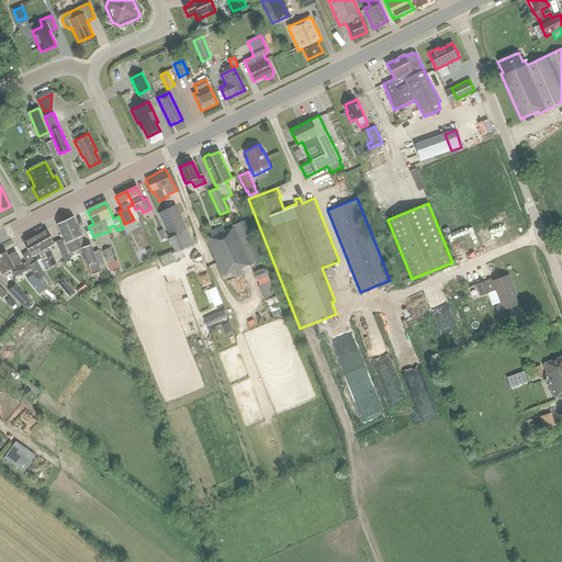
[(173,251),(193,243),(187,229),(184,231),(172,205),(158,213),(170,238),(168,239),(173,251)]
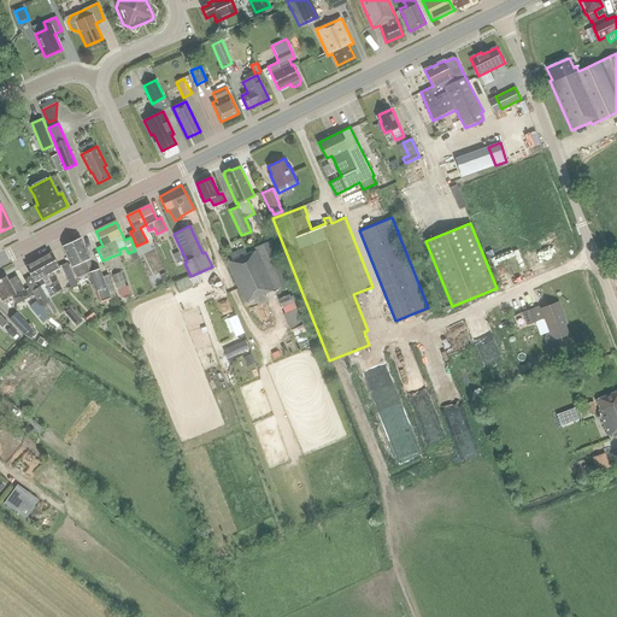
[(78,238),(63,245),(78,276),(80,278),(84,276),(84,274),(86,272),(81,262),(89,258),(78,238)]
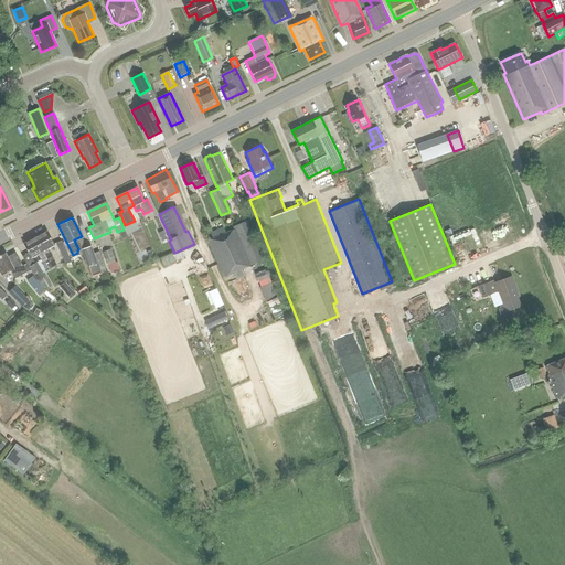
[(265,259),(254,234),(247,221),(234,226),(236,230),(209,242),(224,277),(234,273),(236,279),(245,275),(242,269),(265,259)]
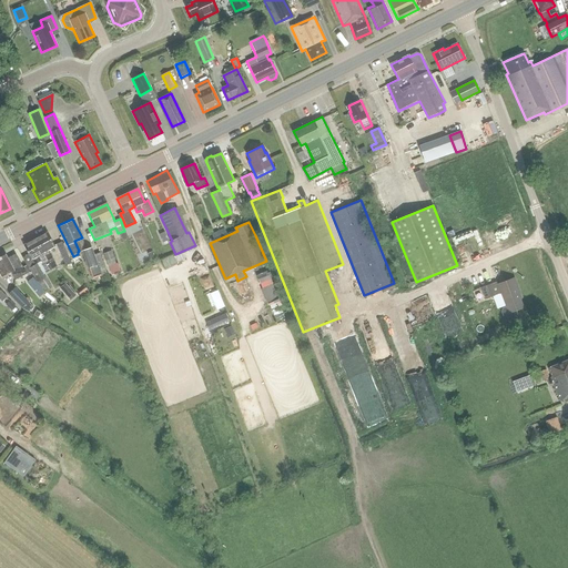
[(168,240),(163,230),(158,232),(163,243),(168,240)]
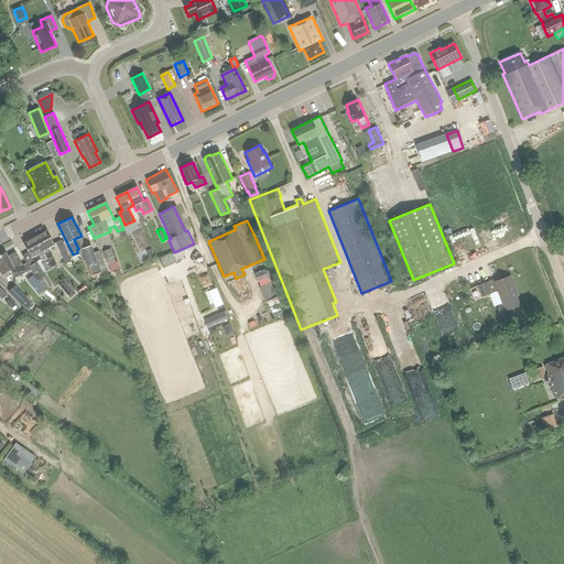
[(53,264),(56,263),(47,248),(53,245),(46,229),(35,235),(53,264)]
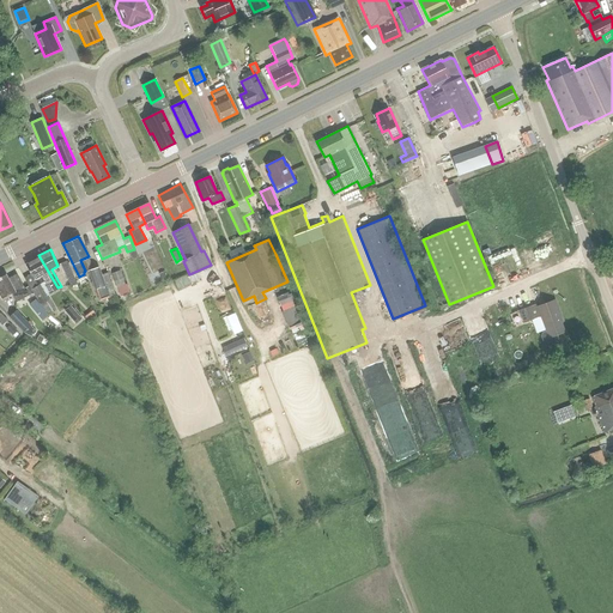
[(31,290),(41,304),(49,314),(55,309),(47,293),(58,287),(38,255),(25,262),(32,274),(25,279),(31,290)]
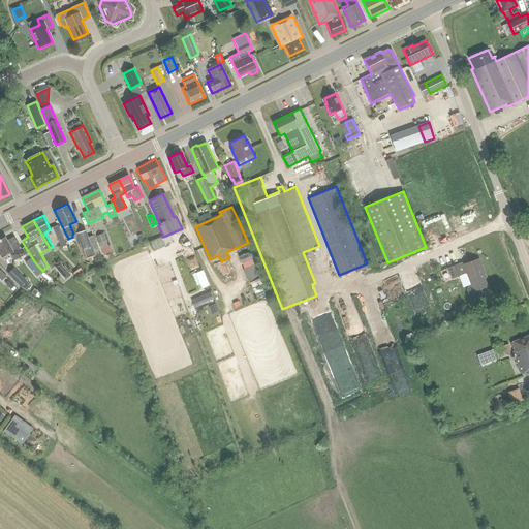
[(52,227),(58,241),(61,247),(66,245),(57,225),(52,227)]
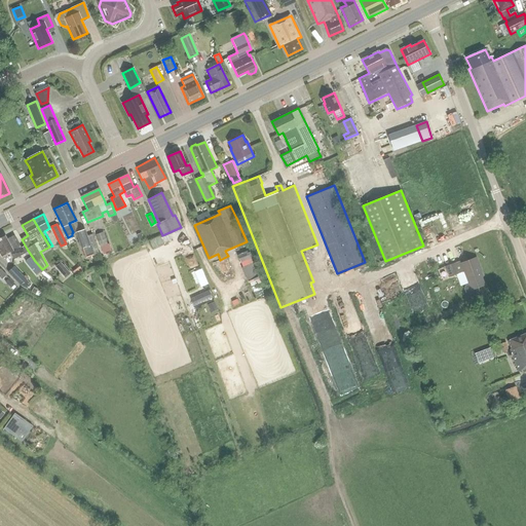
[(76,232),(81,249),(90,246),(96,260),(101,259),(92,234),(87,236),(85,229),(76,232)]
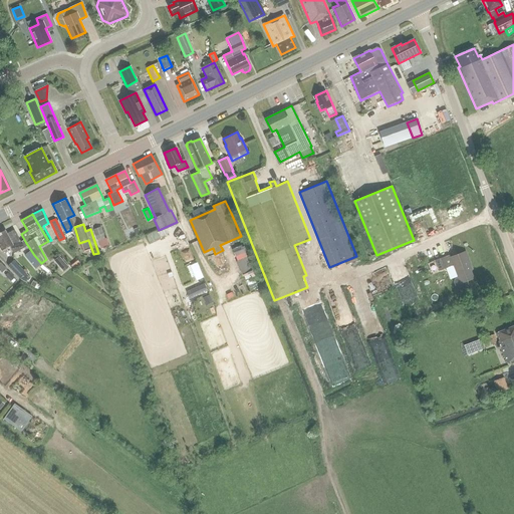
[(100,226),(93,229),(97,241),(104,239),(100,226)]
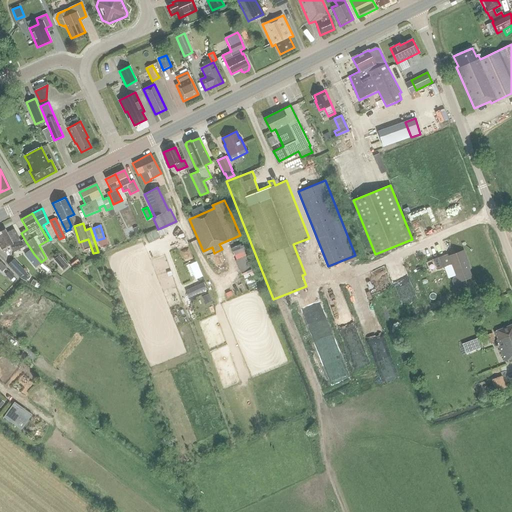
[(12,251),(23,246),(13,228),(7,232),(5,229),(0,231),(0,246),(1,248),(8,244),(12,251)]
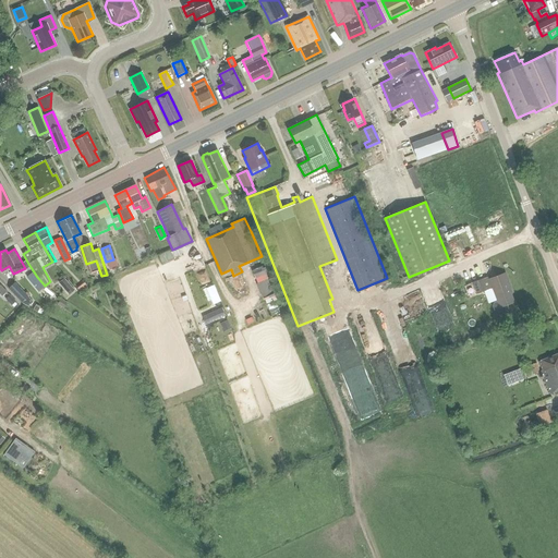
[(278,295),(269,265),(258,268),(267,299),(278,295)]
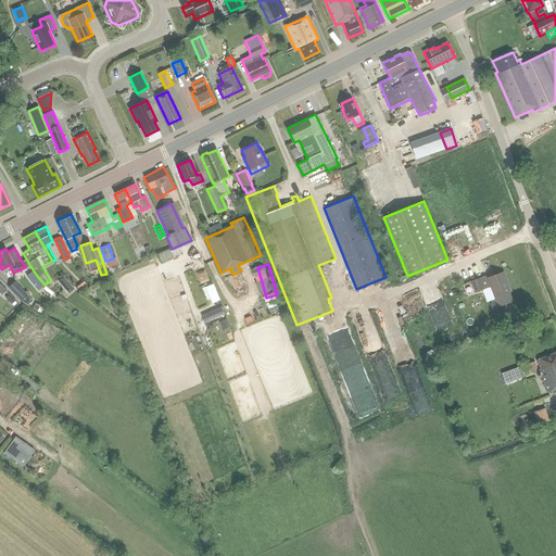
[(490,288),(495,301),(492,302),(491,305),(493,313),(496,314),(504,311),(505,308),(504,305),(512,302),(507,289),(509,288),(503,273),(487,279),(485,277),(470,282),(475,293),(490,288)]
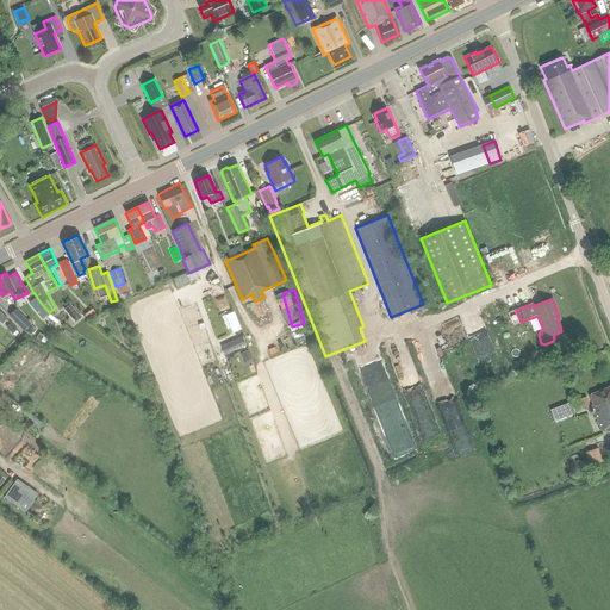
[(32,307),(42,319),(48,315),(38,303),(32,307)]
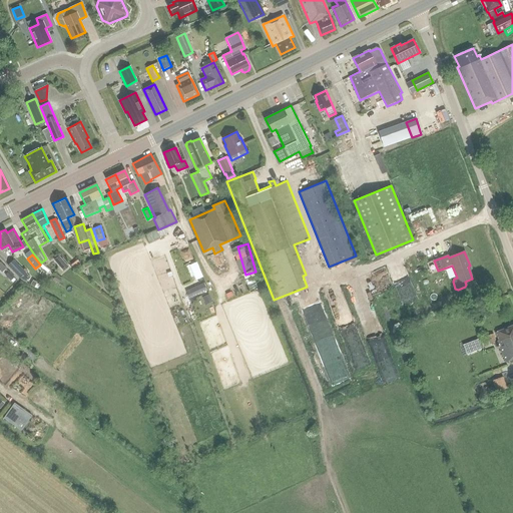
[(21,278),(26,273),(13,259),(8,264),(21,278)]
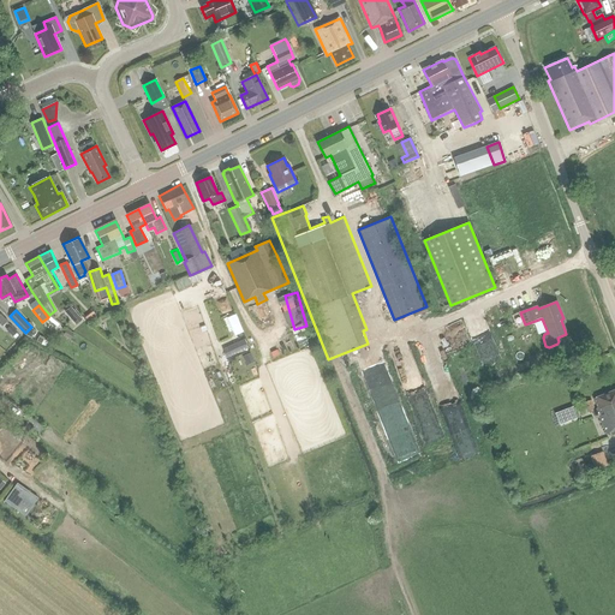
[(97,317),(93,311),(84,317),(90,324),(97,317)]
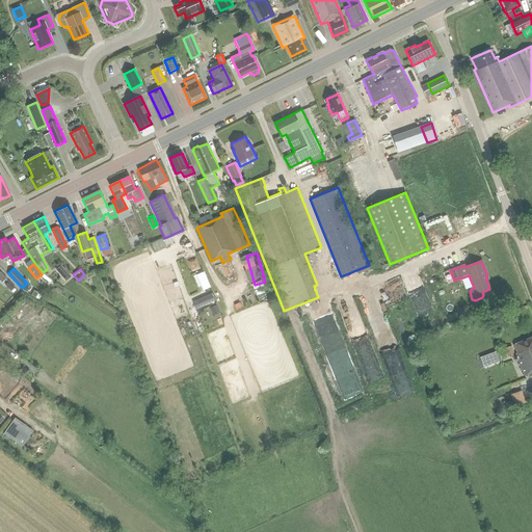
[(61,276),(65,282),(71,276),(67,272),(61,276)]
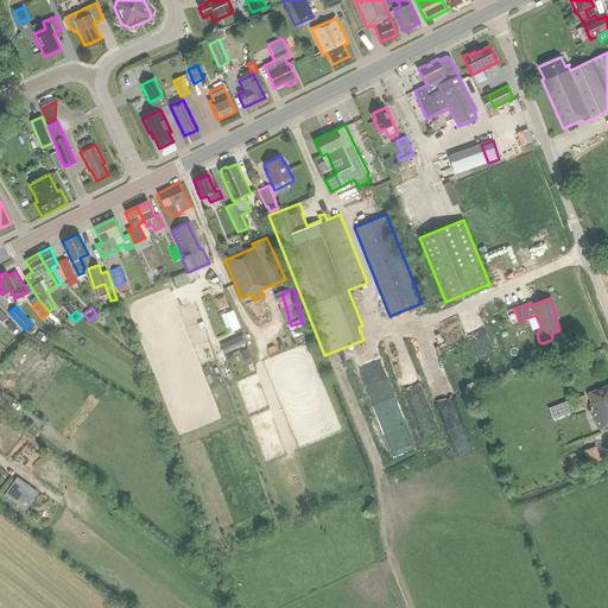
[(11,321),(6,325),(12,333),(17,328),(11,321)]
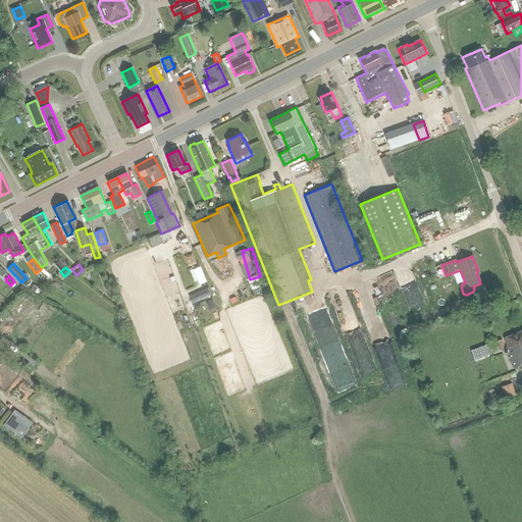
[(207,290),(189,298),(192,305),(210,296),(207,290)]
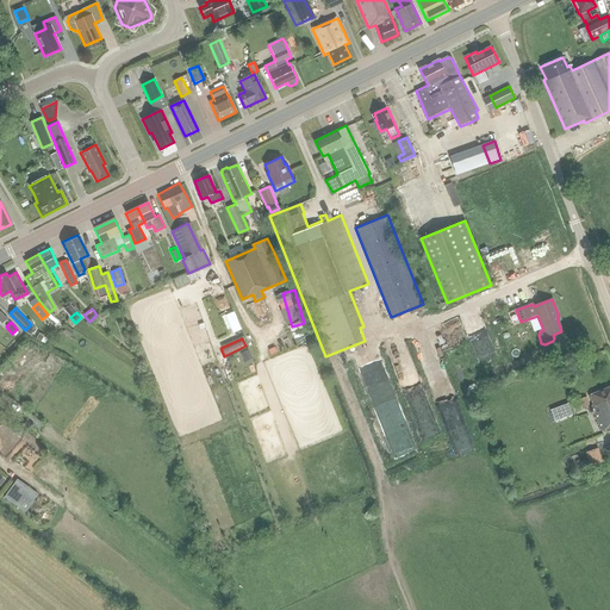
[(452,381),(434,386),(442,417),(460,412),(452,381)]
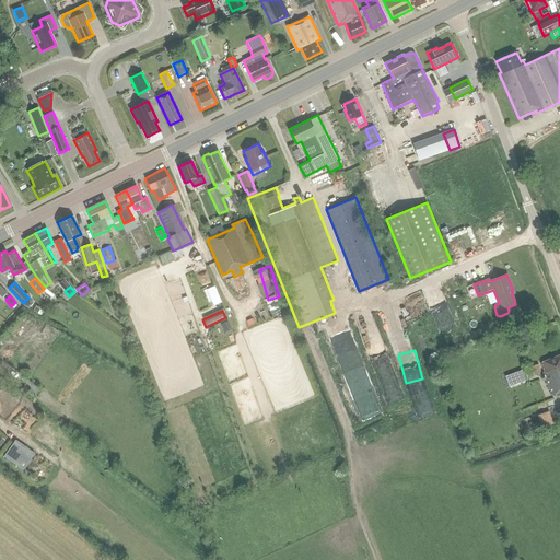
[(559,354),(540,362),(544,372),(543,372),(539,364),(532,366),(535,375),(539,374),(540,380),(546,377),(549,385),(549,386),(551,394),(559,391),(559,354)]
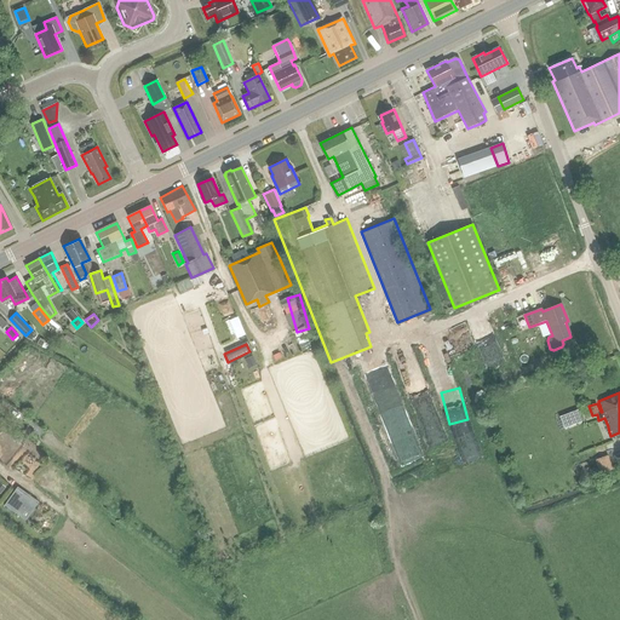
[(29,478),(44,461),(32,451),(17,468),(29,478)]
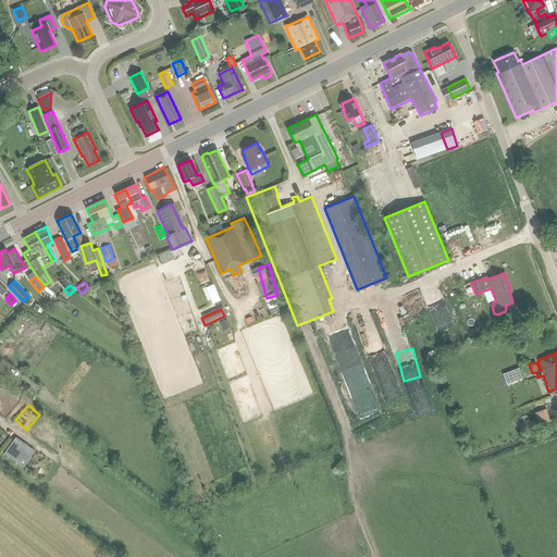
[(542,424),(555,421),(552,408),(539,411),(542,424)]
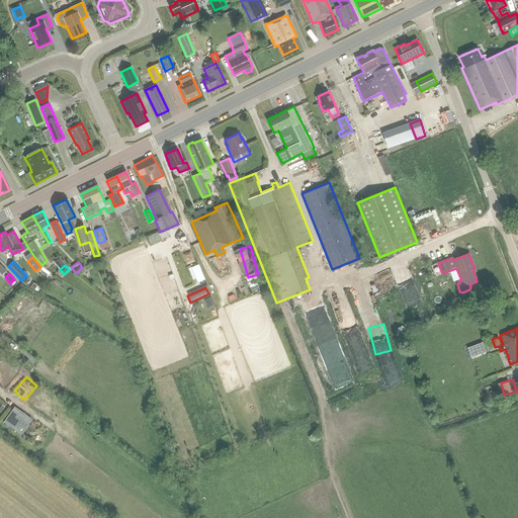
[(20,424),(25,428),(31,420),(14,407),(3,422),(16,431),(20,424)]
